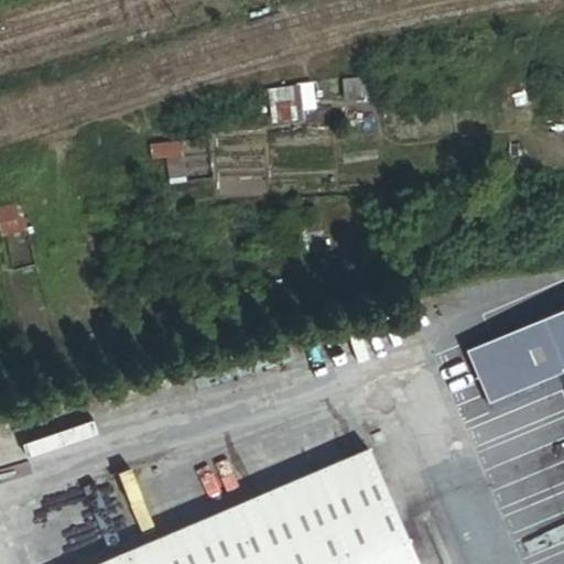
[(343,82),(345,100),(364,99),(362,80),(343,82)]
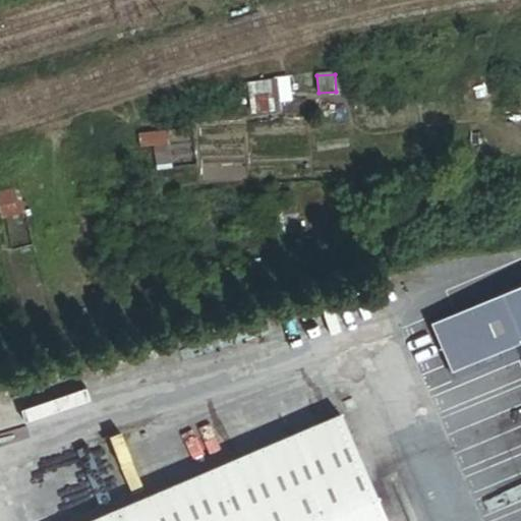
[(279,110),(277,81),(249,84),(252,113),(279,110)]
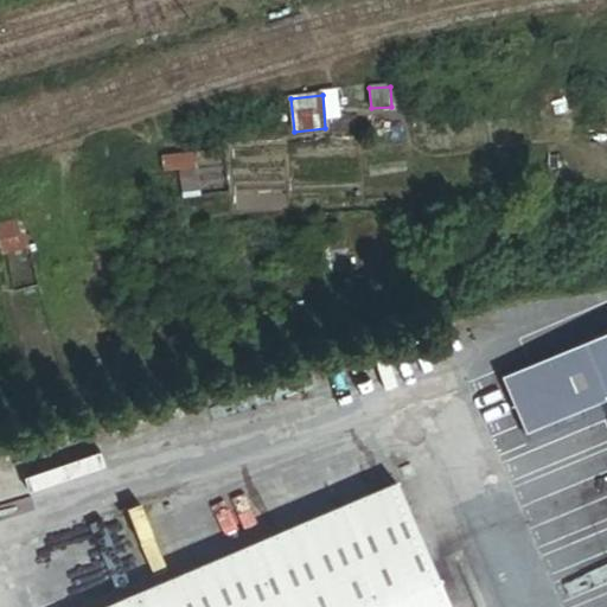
[(195,153),(161,157),(163,173),(179,171),(197,168),(195,153)]
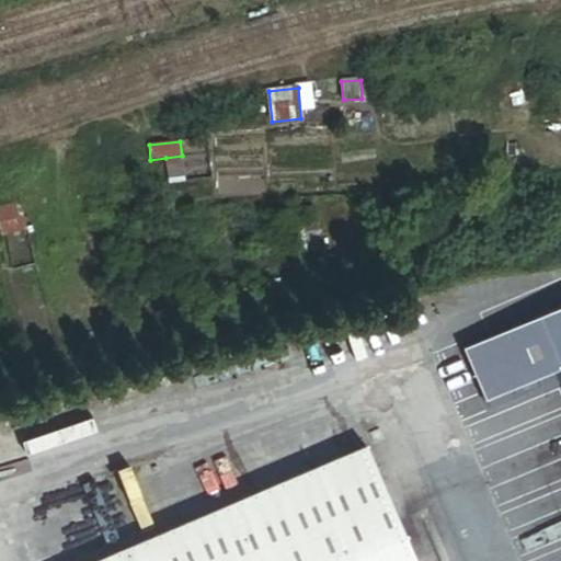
[(165,158),(169,184),(183,182),(182,156),(165,158)]
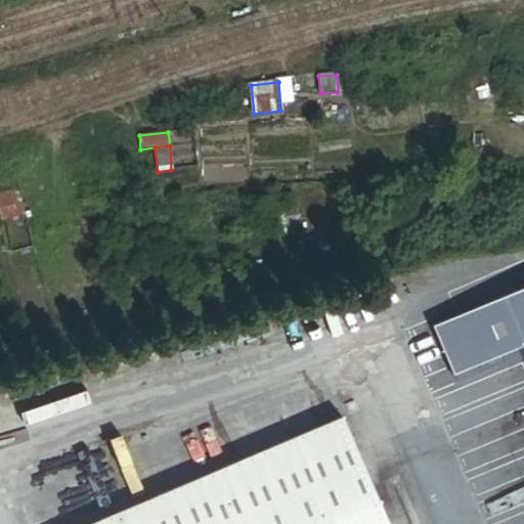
[(17,181),(0,184),(0,209),(2,220),(25,214),(17,181)]
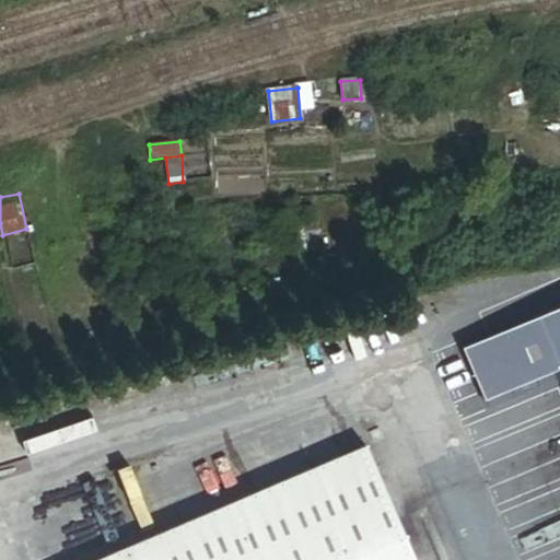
[(299,210),(302,233),(317,230),(314,208),(299,210)]
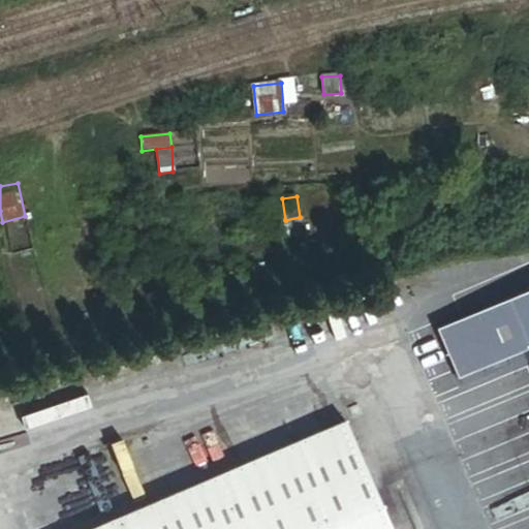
[(528,294),(441,333),(462,382),(528,353),(528,294)]
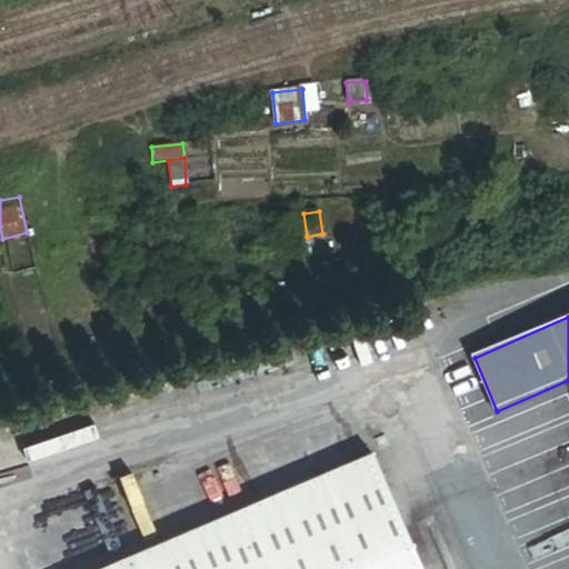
[(568,380),(497,411),(501,420),(568,391),(568,380)]
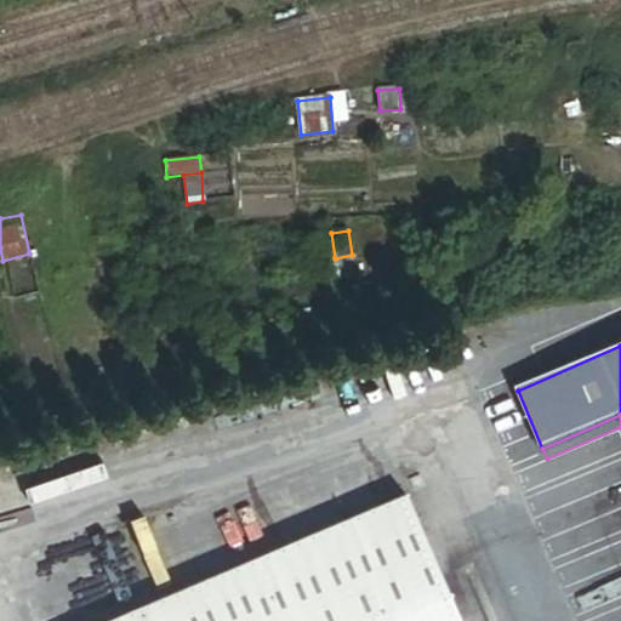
[(463,620),(409,493),(106,620),(463,620)]
